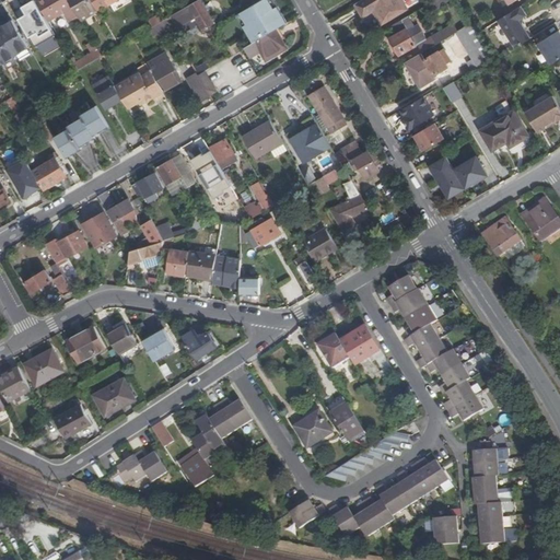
[(79,18),(68,0),(36,0),(48,21),(62,12),(67,21),(71,18),(74,22),(80,19),(79,18)]
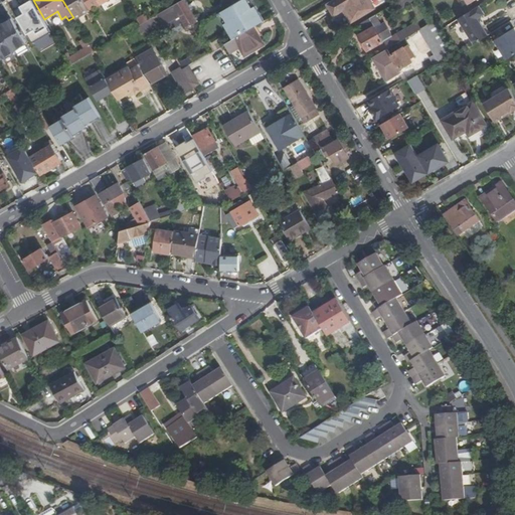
[(82,15),(90,11),(82,0),(62,0),(72,16),(80,11),(82,15)]
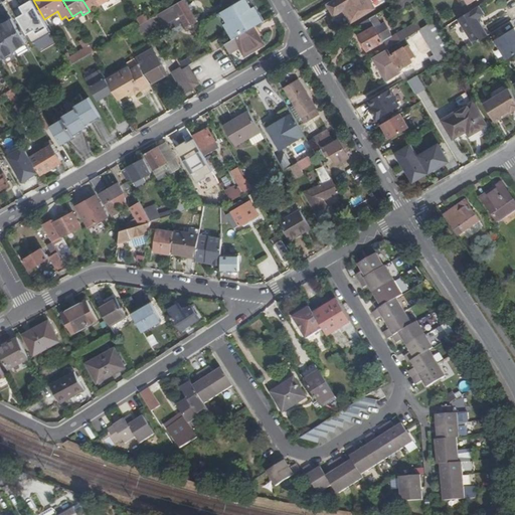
[(82,0),(90,11),(101,4),(108,0),(82,0)]
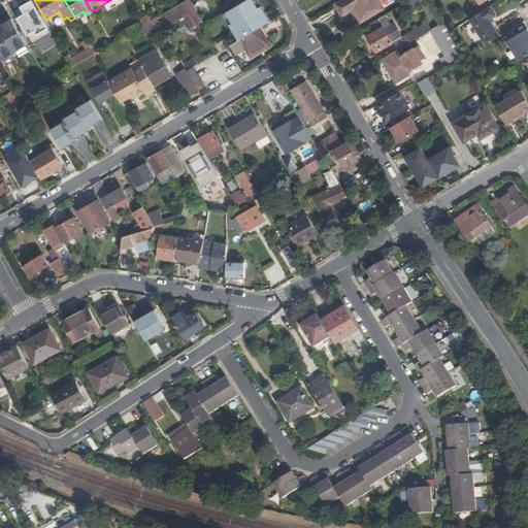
[(190,0),(187,0),(161,15),(164,22),(167,27),(185,17),(192,29),(203,22),(190,0)]
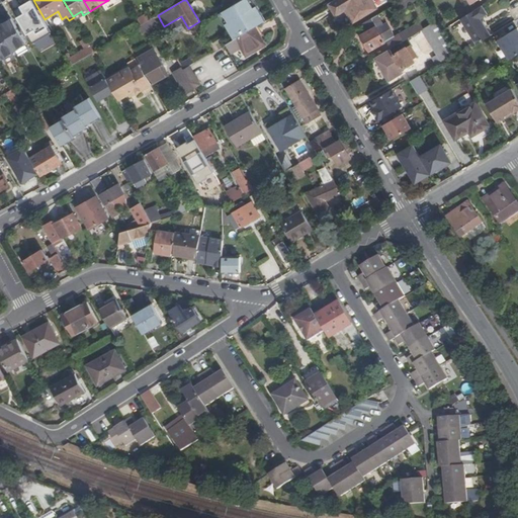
[(376,8),(371,0),(334,0),(329,3),(336,15),(340,12),(346,9),(353,22),(376,8)]
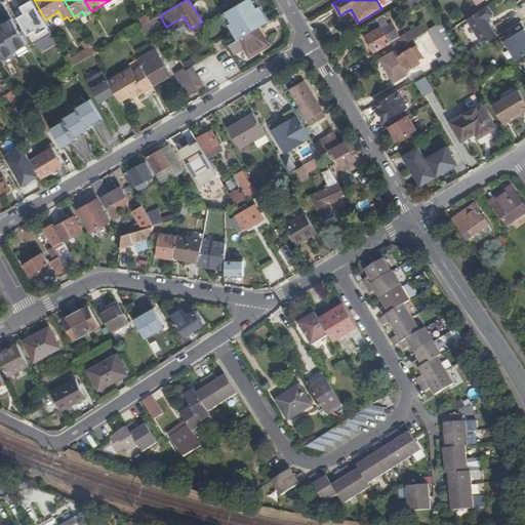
[(408,0),(400,5),(404,11),(418,3),(417,2),(420,0),(408,0)]
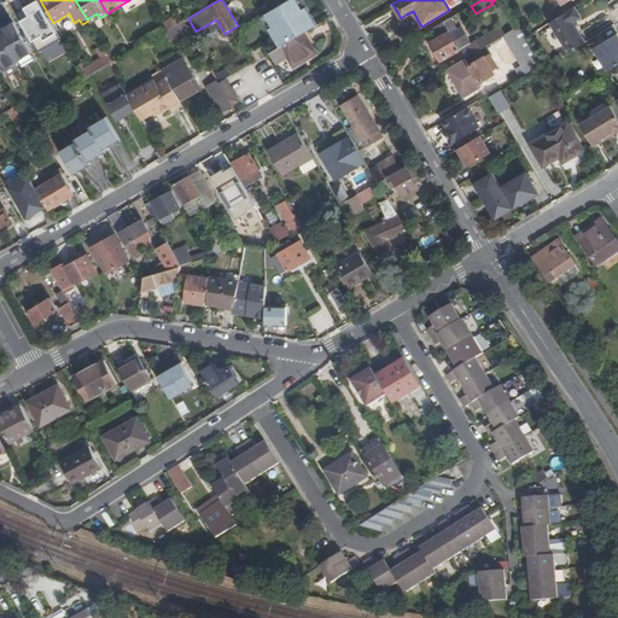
[(39,51),(60,39),(42,9),(39,1),(17,13),(21,21),(33,40),(39,51)]
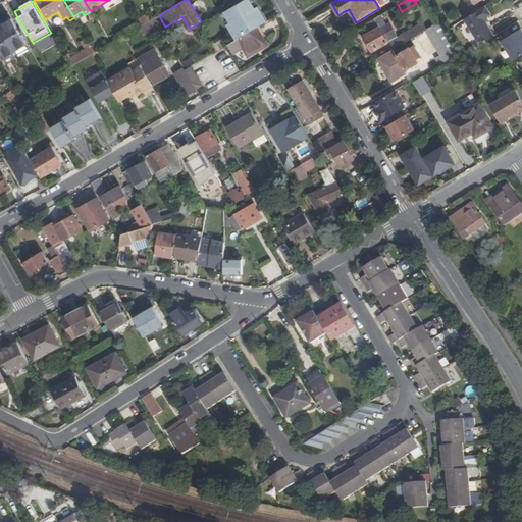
[(248,33),(264,22),(254,4),(238,14),(248,33)]
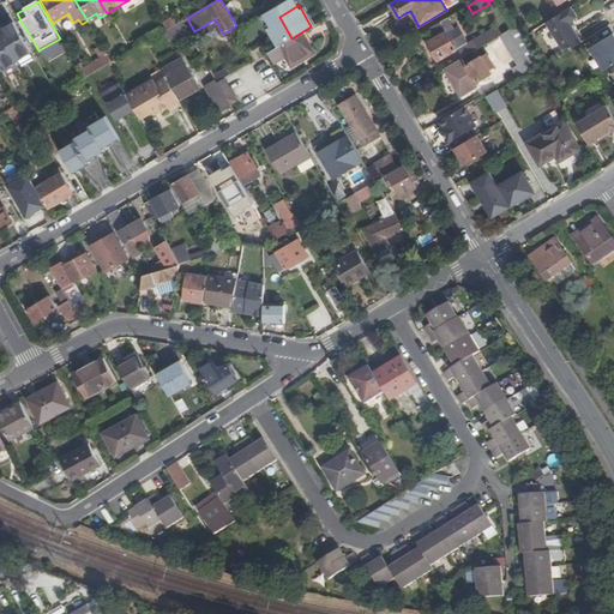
[(571,48),(582,42),(572,26),(570,22),(575,19),(578,17),(571,6),(547,22),(565,52),(571,48)]
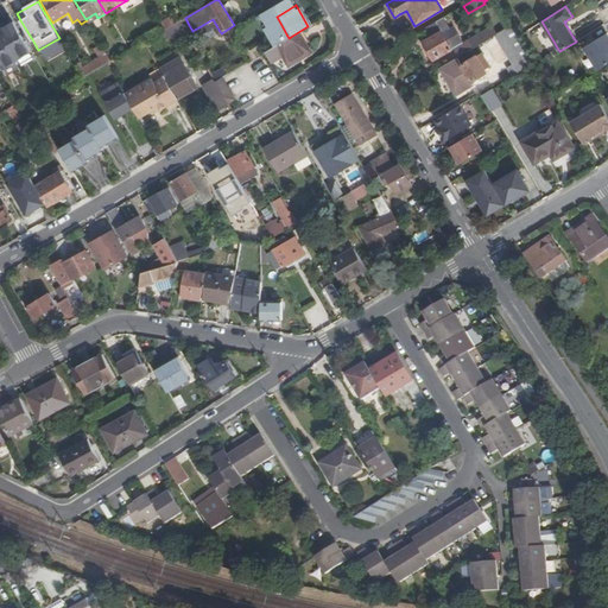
[(88,24),(97,18),(95,13),(86,19),(87,20),(88,24)]
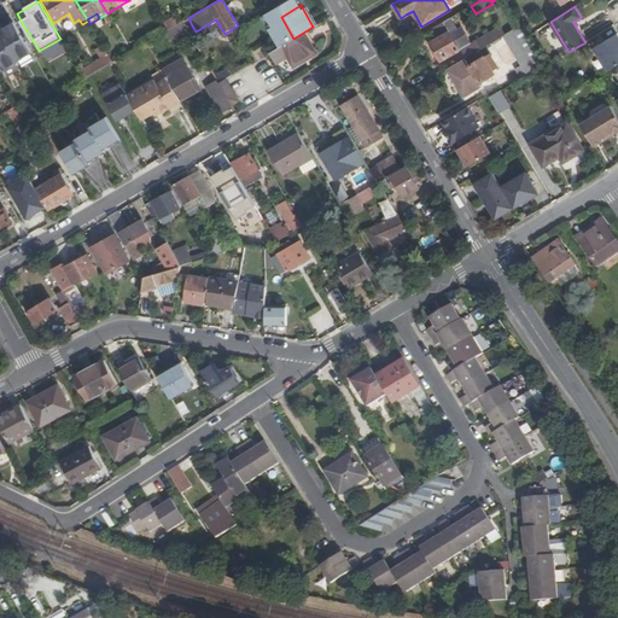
[(163,23),(168,30),(173,28),(181,23),(176,16),(163,23)]
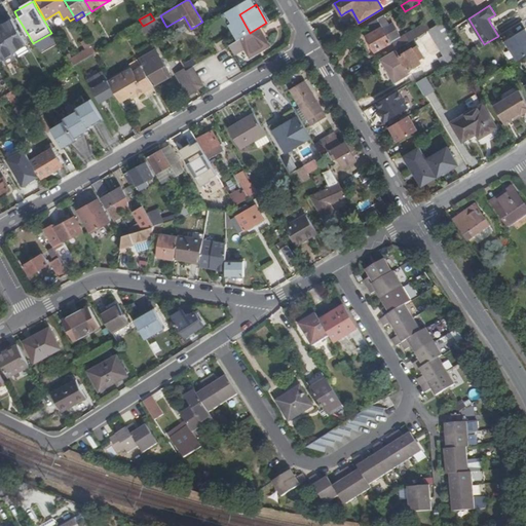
[(376,52),(390,43),(389,41),(399,35),(392,24),(388,26),(383,15),(369,25),(373,33),(367,36),(376,52)]
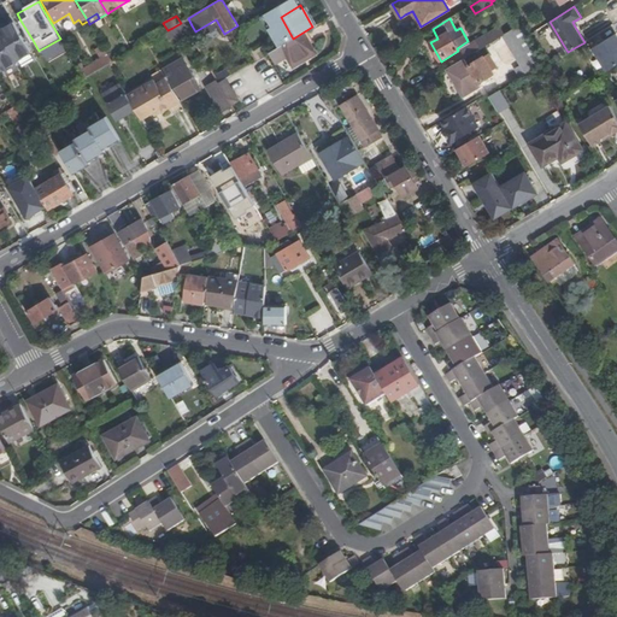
[(181,23),(172,28),(177,35),(187,29),(186,28),(182,22),(181,23)]
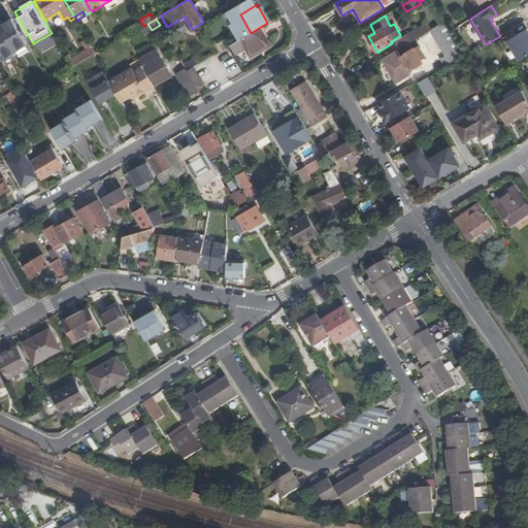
[(431,30),(452,64),(465,56),(450,31),(444,22),(431,30)]
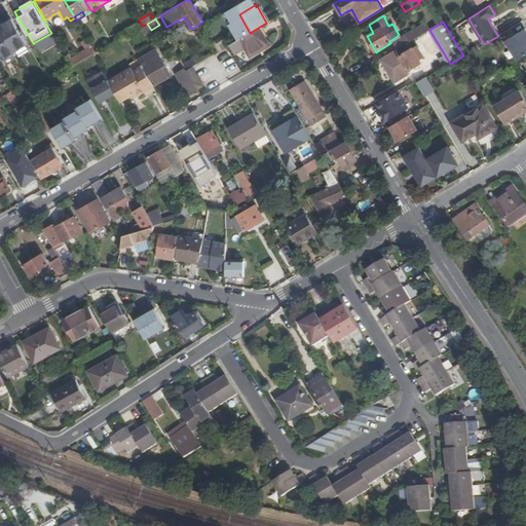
[(392,42),(397,49),(409,42),(429,30),(425,23),(400,37),(392,42)]
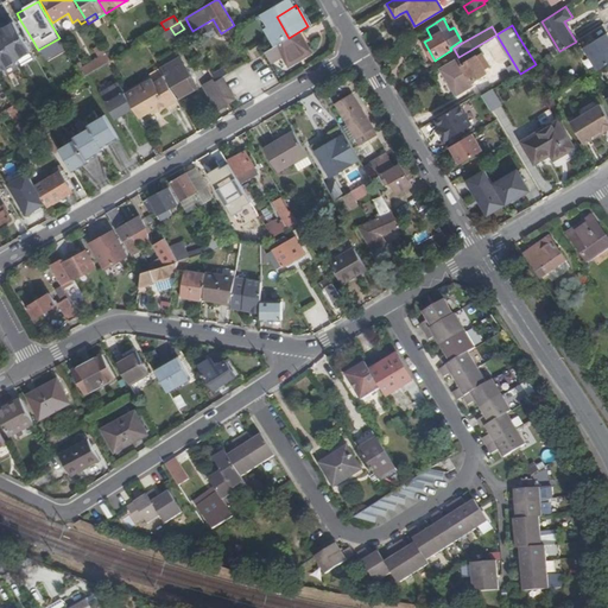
[(170,27),(165,30),(165,31),(163,32),(166,39),(175,35),(170,27)]
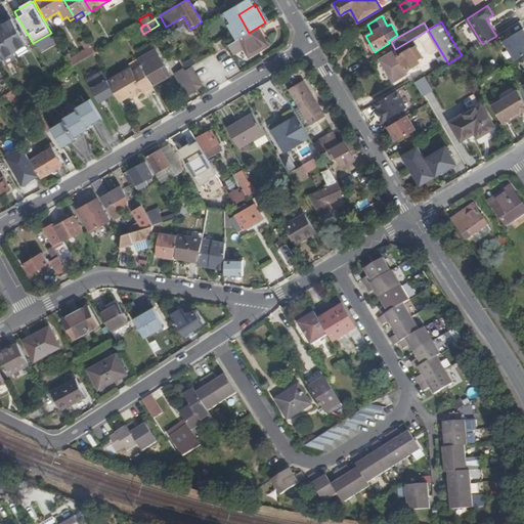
[(0,28),(0,48),(15,41),(6,25),(0,28)]
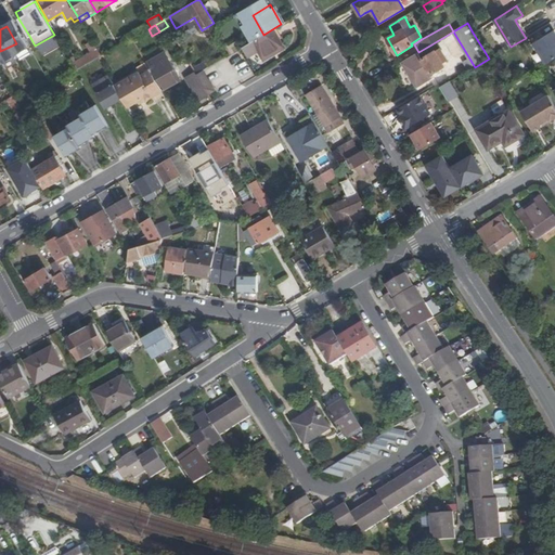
[(285,49),(273,29),(253,42),(263,61),(285,49)]
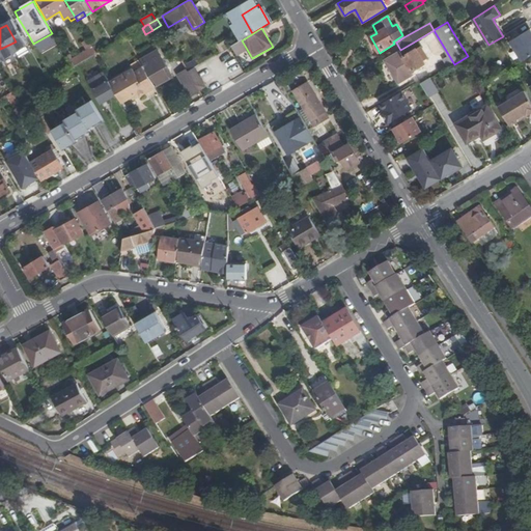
[(509,42),(522,61),(530,55),(530,30),(530,29),(509,42)]
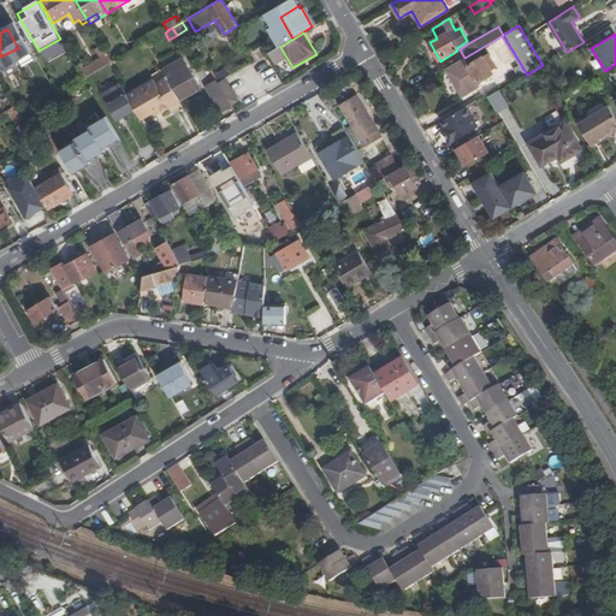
[(200,52),(203,58),(211,54),(208,48),(200,52)]
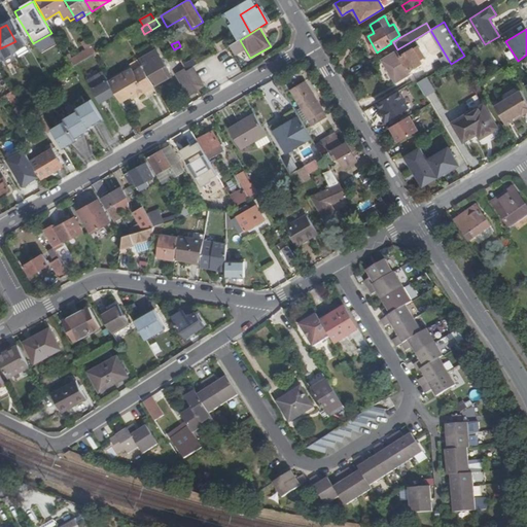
[(69,60),(72,66),(95,53),(92,46),(69,60)]
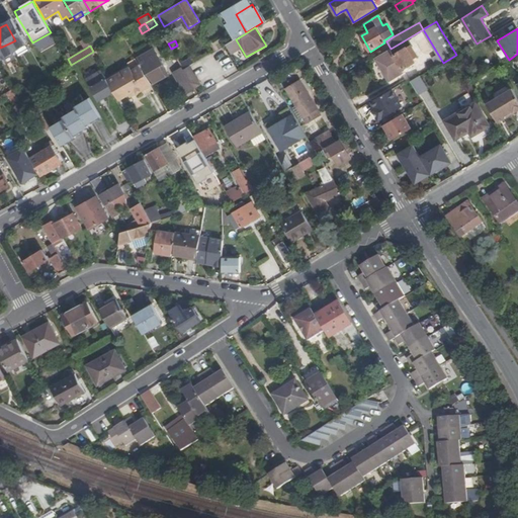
[(390,50),(374,59),(387,82),(404,73),(402,70),(415,62),(414,60),(418,58),(411,46),(393,56),(390,50)]
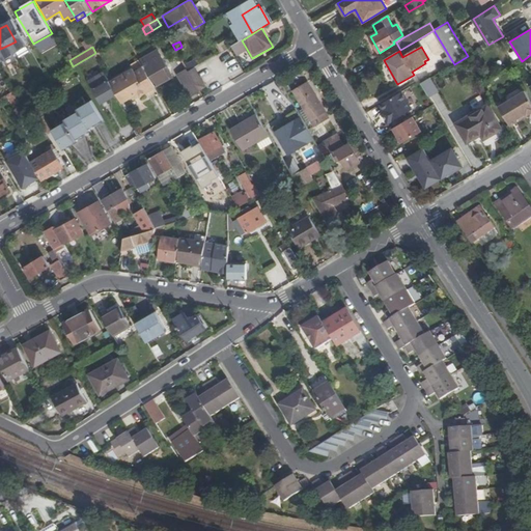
[(141,64),(155,87),(172,77),(157,51),(139,61),(141,64)]
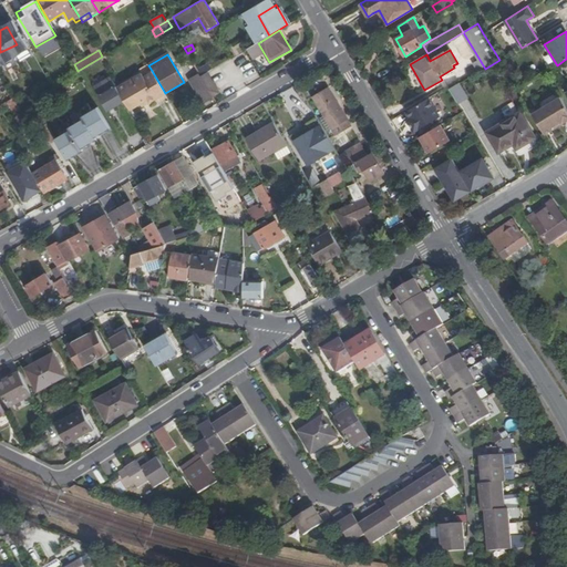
[(110,75),(100,60),(98,61),(99,63),(96,64),(104,78),(110,75)]
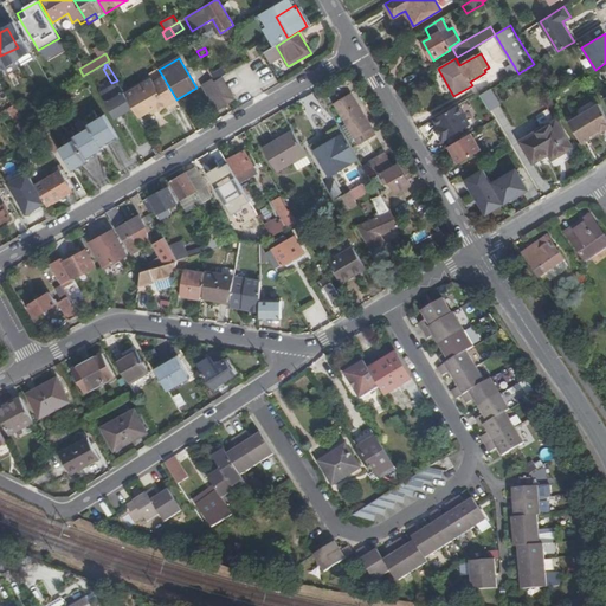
[(212,65),(206,68),(213,79),(214,82),(219,78),(212,65)]
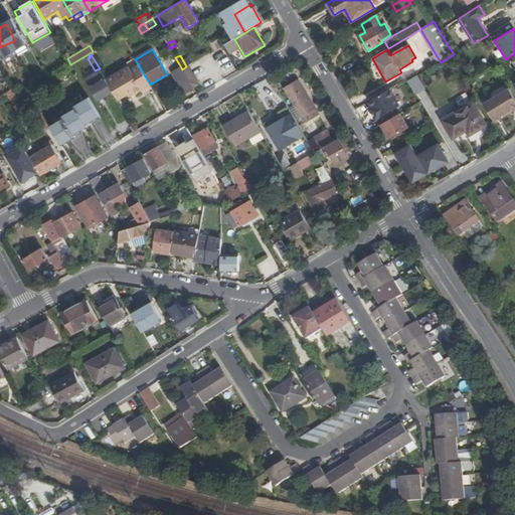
[(144,95),(153,90),(150,84),(137,62),(107,81),(113,92),(118,100),(128,94),(132,91),(134,94),(141,90),(144,95)]
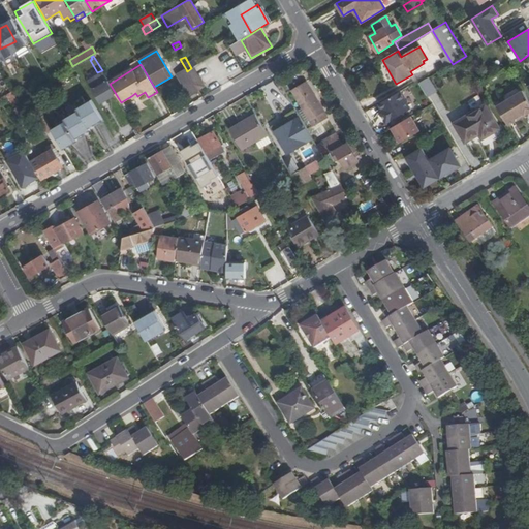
[(191,68),(187,71),(194,85),(201,81),(193,67),(191,68)]
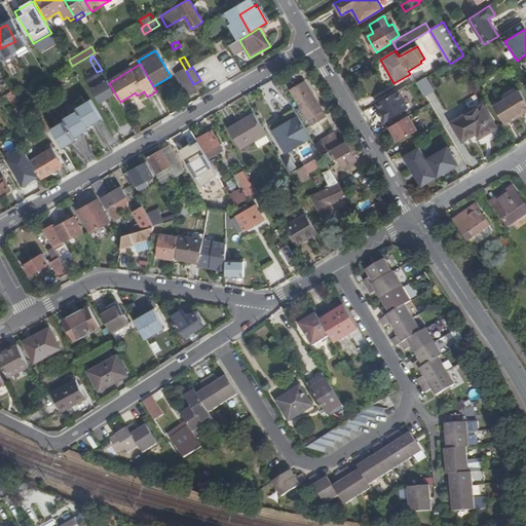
[(193,84),(186,71),(185,69),(176,74),(186,92),(195,87),(193,84)]
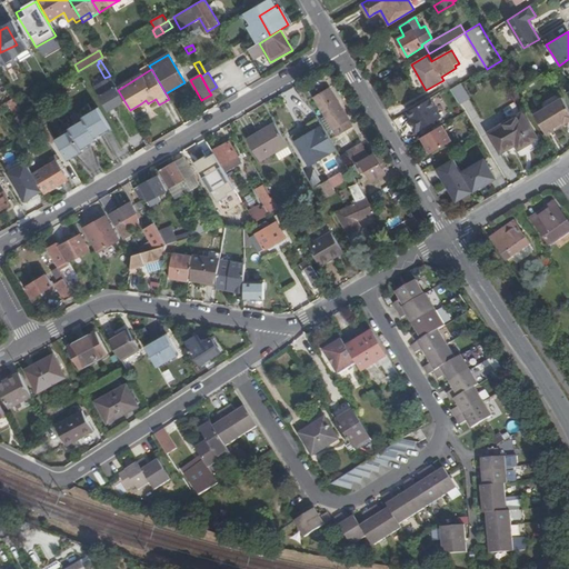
[(451,90),(458,101),(468,96),(461,85),(451,90)]
